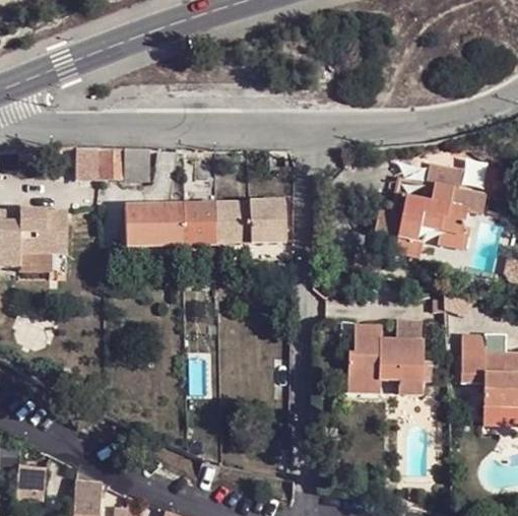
[(135,147),(111,146),(110,175),(135,177),(135,147)]
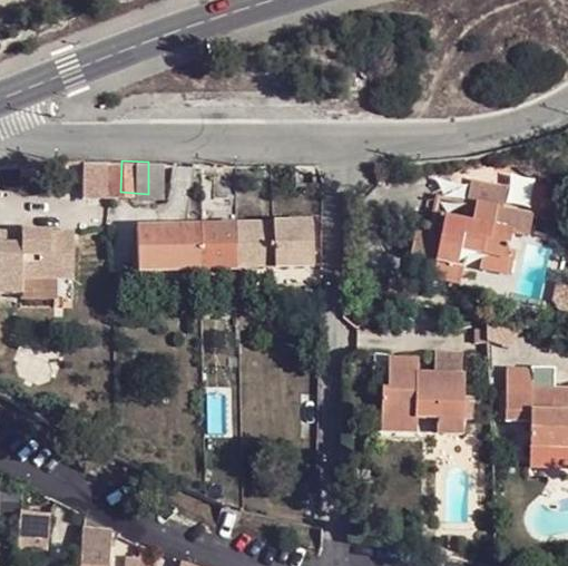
[(173,193),(173,162),(148,162),(148,194),(173,193)]
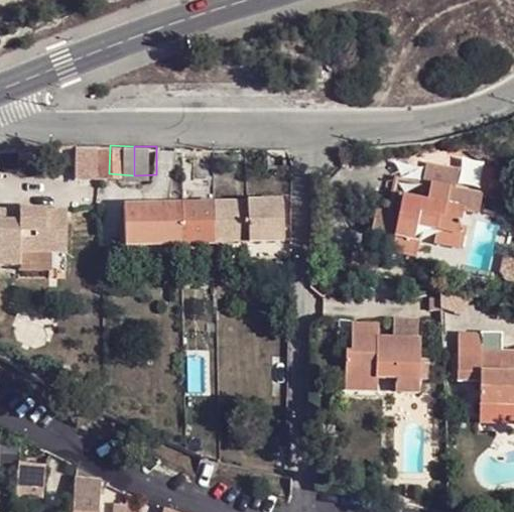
[(456,166),(423,160),(420,179),(427,180),(453,185),(456,166)]
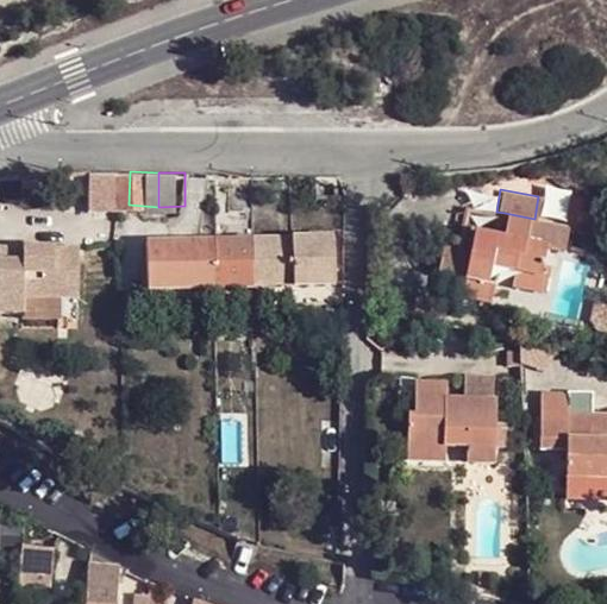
[(496,212),(495,211),(492,232),(501,234),(505,213),(496,212)]
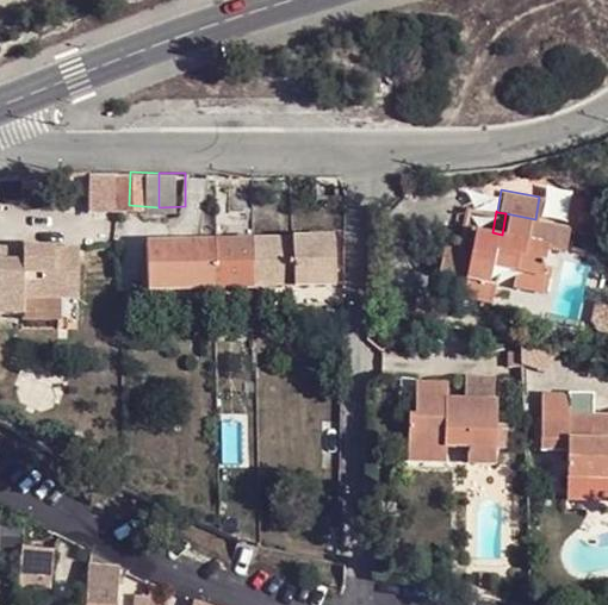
[(535,219),(506,213),(502,235),(547,243),(564,248),(569,226),(535,219)]
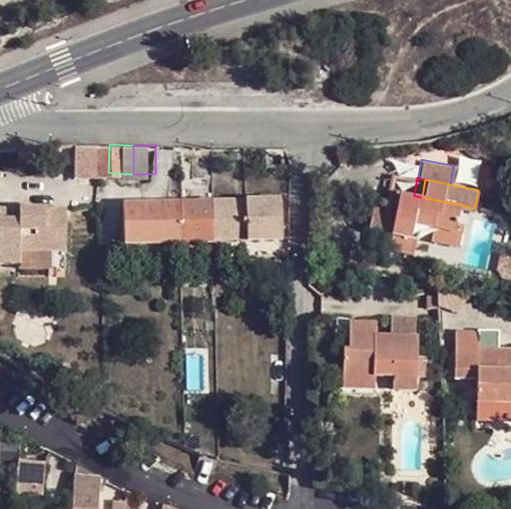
[(414,195),(399,193),(396,210),(392,233),(383,231),(380,251),(414,257),(419,227),(433,230),(455,232),(457,223),(460,204),(422,197),(414,195)]
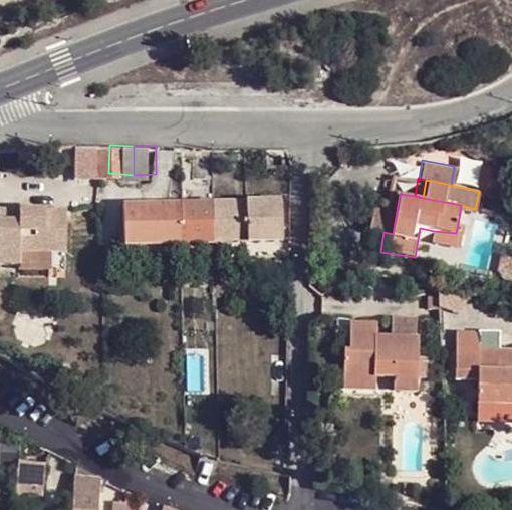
[(289,196),(257,197),(257,237),(291,236),(289,196)]
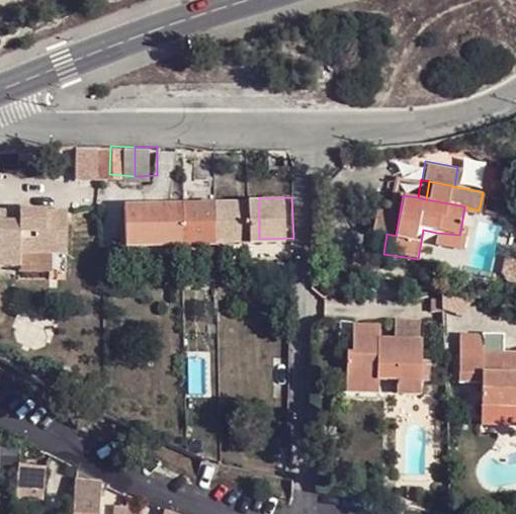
[(227,198),(190,200),(191,240),(228,239),(227,198)]
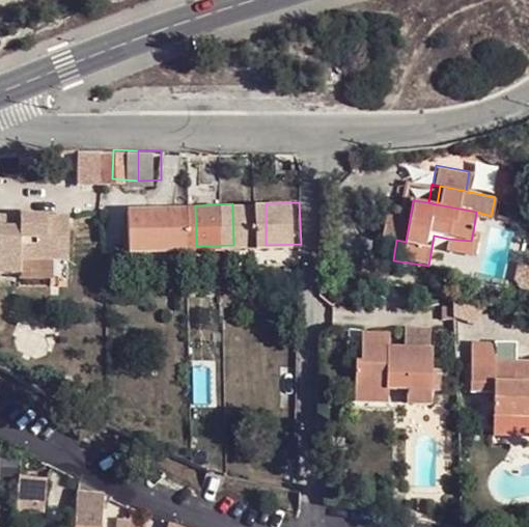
[(232,203),(233,245),(266,245),(266,203),(232,203)]
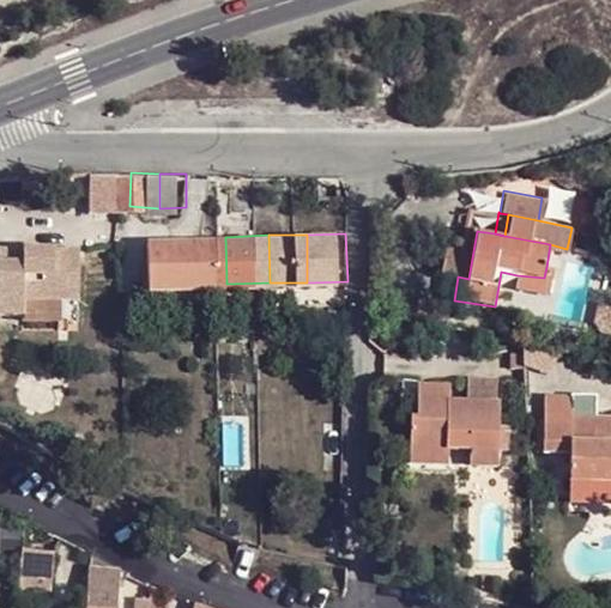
[(159,238),(161,285),(189,284),(227,284),(225,237),(159,238)]
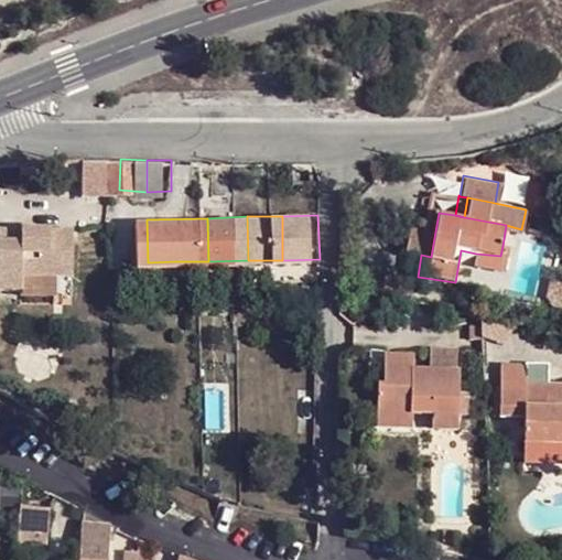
[(20,236),(0,235),(0,283),(31,284),(31,270),(82,270),(82,223),(29,224),(30,230),(24,237),(20,236)]
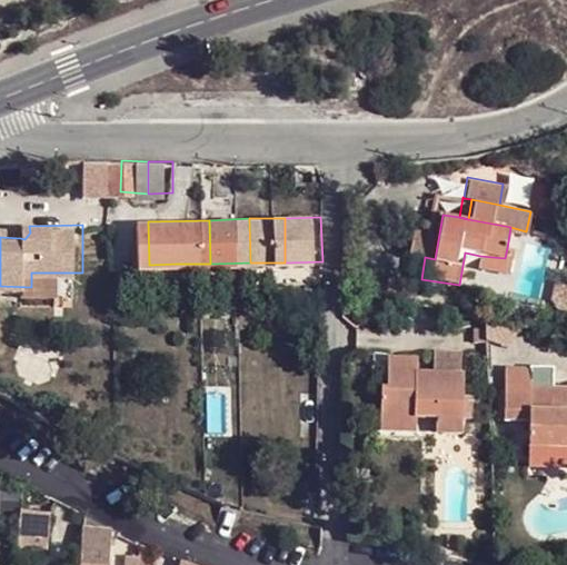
[(19,226),(20,238),(25,239),(30,233),(29,226),(19,226)]
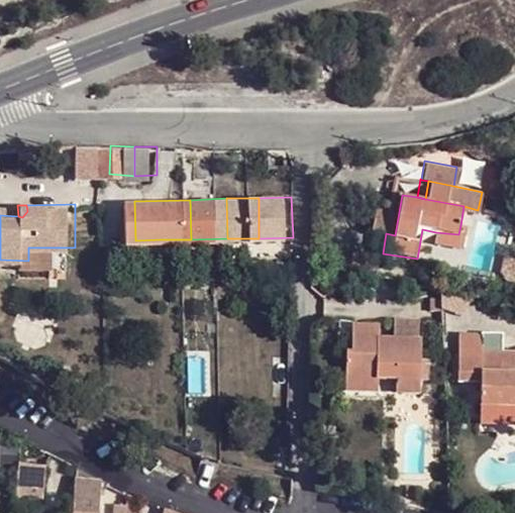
[(399,212),(374,208),(370,230),(374,231),(386,233),(395,235),(399,212)]
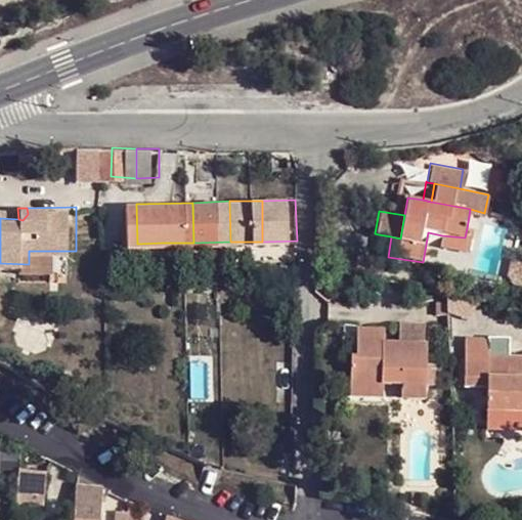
[(474,229),(467,228),(465,237),(472,240),(474,229)]
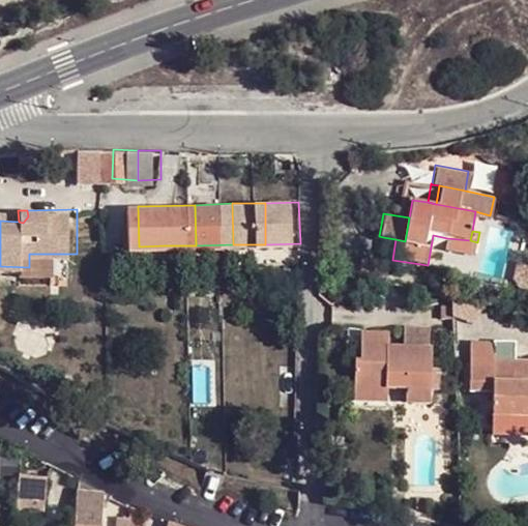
[(470,240),(447,238),(445,249),(468,253),(475,254),(477,242),(470,240)]
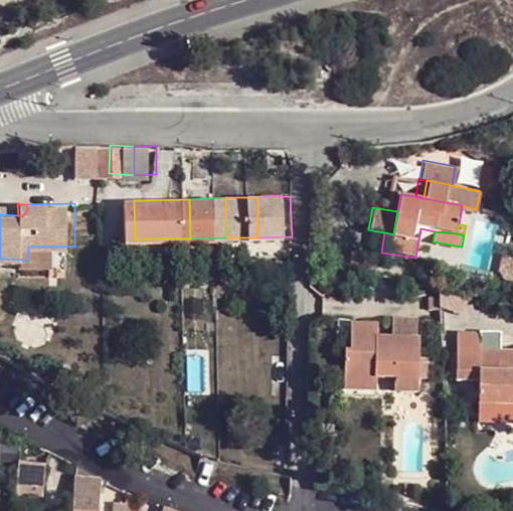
[(159,238),(135,239),(135,254),(160,254),(159,238)]
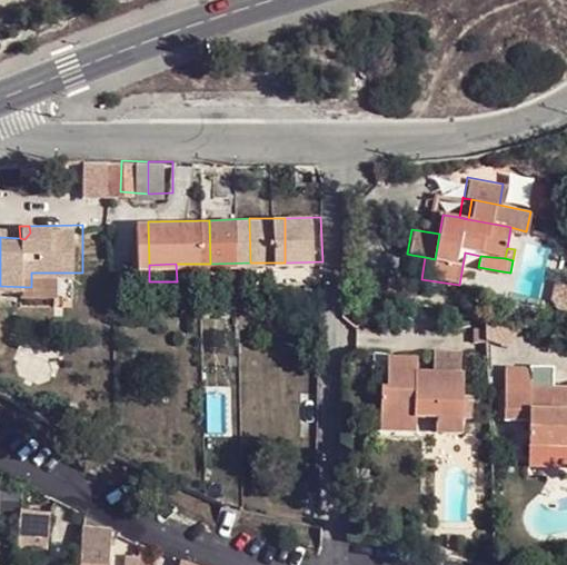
[(419,357),(388,357),(389,387),(381,388),(381,415),(416,416),(436,416),(436,420),(463,422),(465,373),(419,372),(419,357)]
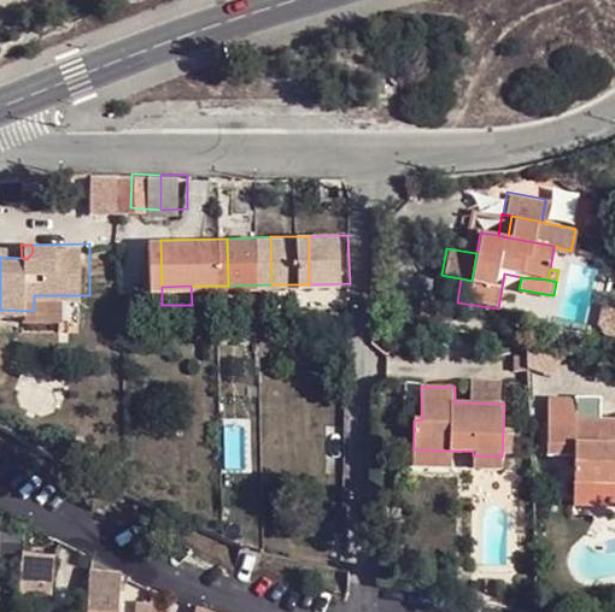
[(579,396),(549,396),(549,424),(542,425),(542,449),(548,449),(548,455),(575,455),(575,483),(592,483),(614,482),(614,417),(579,418),(579,396)]
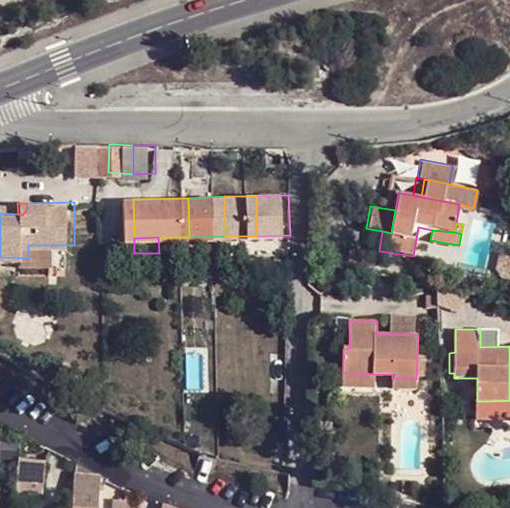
[(374,374),(343,373),(343,387),(373,387),(374,374)]
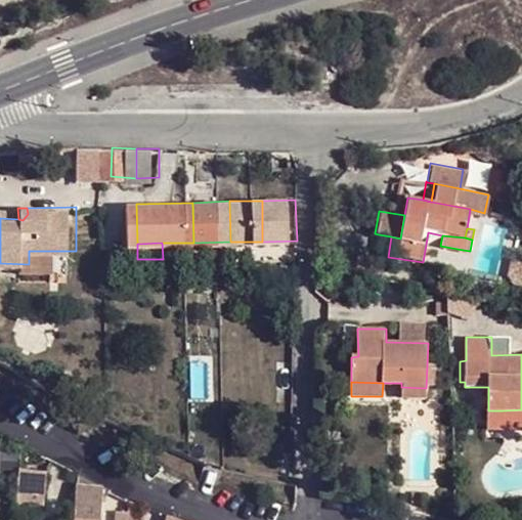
[(426,388),(401,387),(401,397),(426,397),(426,388)]
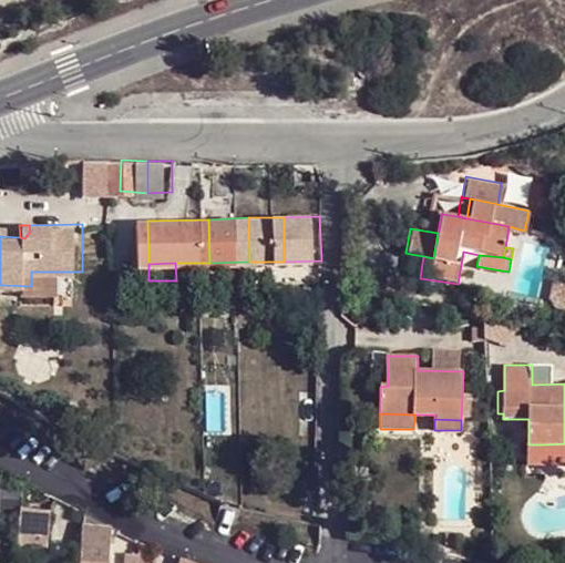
[(543,456),(564,454),(564,443),(544,444),(543,456)]
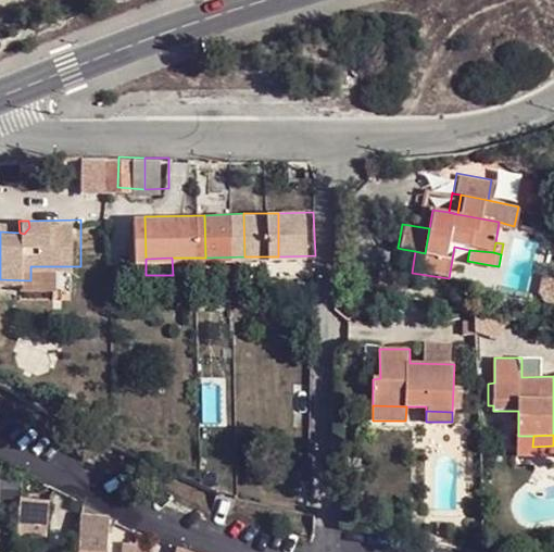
[(55,501),(37,500),(36,530),(54,534),(55,501)]
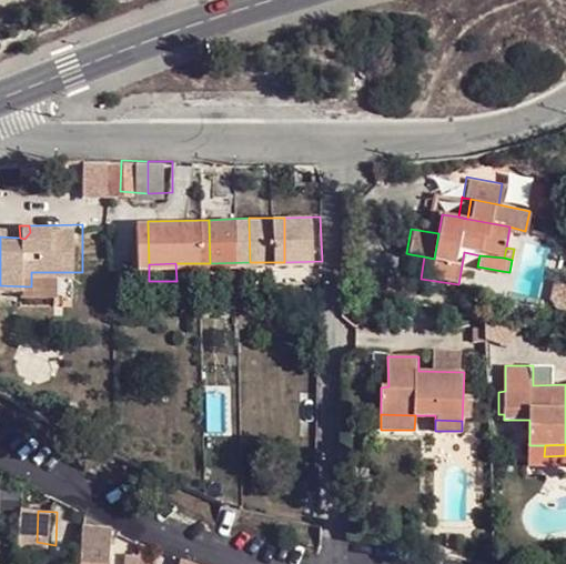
[(117,563),(120,529),(91,525),(88,563),(117,563)]
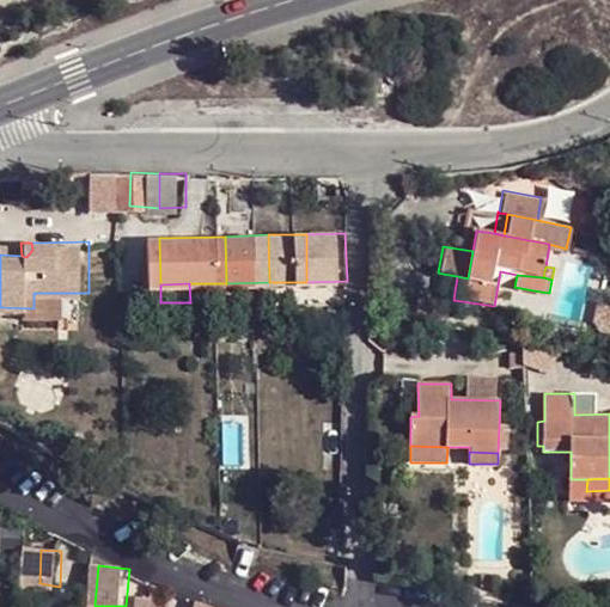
[(166,606),(170,582),(139,578),(134,606),(166,606)]
